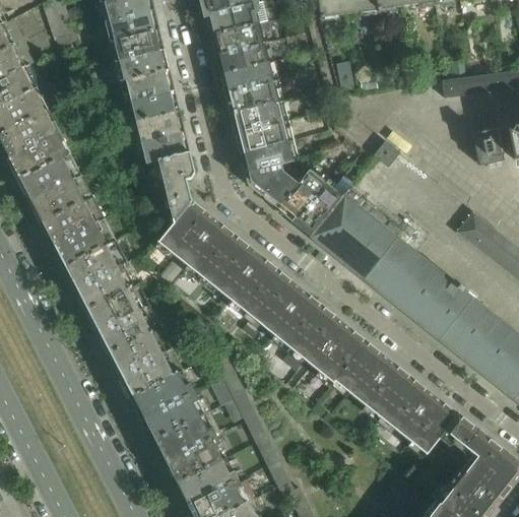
[(74,35),(63,0),(42,0),(55,41),(74,35)]
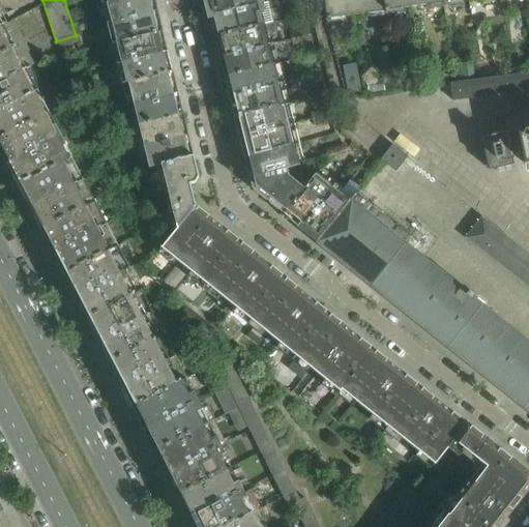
[(104,0),(99,1),(105,22),(153,9),(156,8),(153,0),(104,0)]
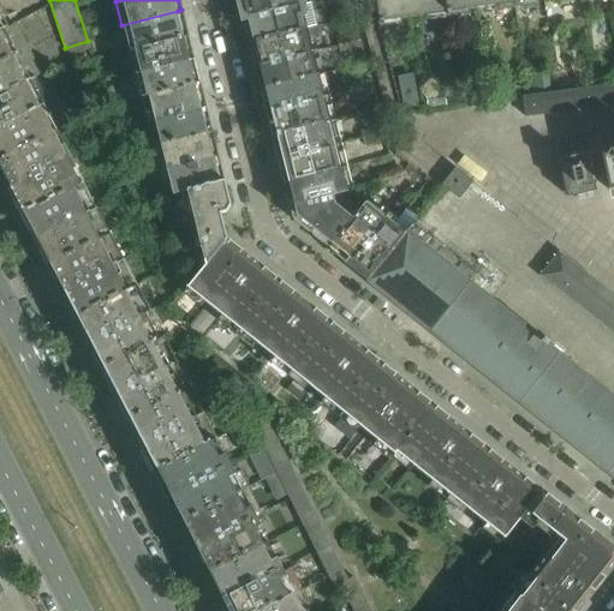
[(237,0),(242,18),(300,4),(299,0),(237,0)]
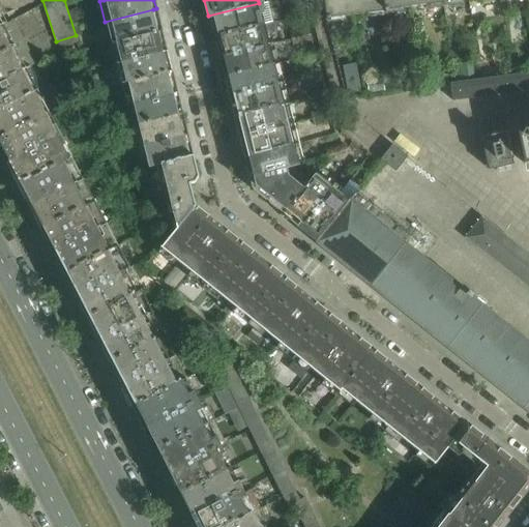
[(323,0),(326,18),(356,13),(354,0),(323,0)]
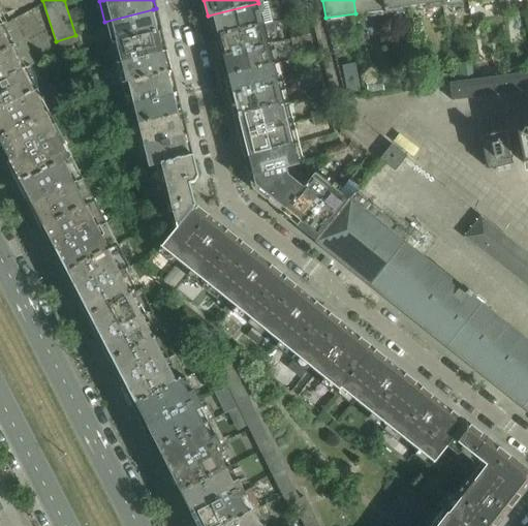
[(353,0),(355,13),(384,9),(382,0),(353,0)]
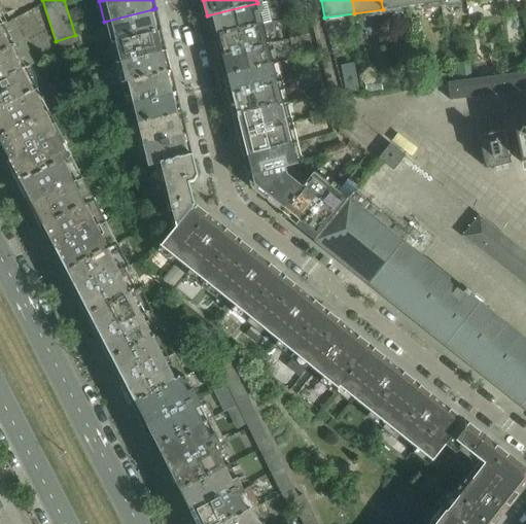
[(381,0),(383,9),(412,6),(411,0),(381,0)]
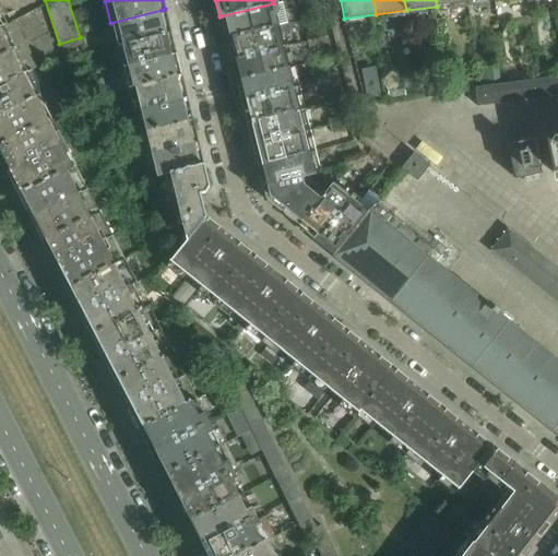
[(273,3),(220,16),(225,37),(279,24),(273,3)]
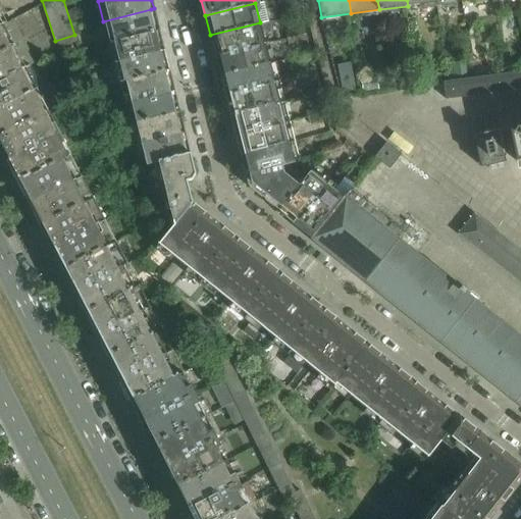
[(151,9),(103,21),(108,41),(159,29),(154,8),(151,9)]
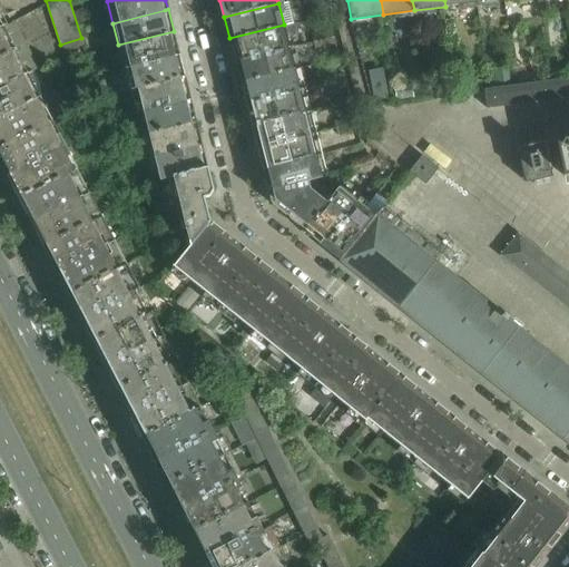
[(0,56),(30,41),(28,37),(23,39),(15,19),(3,25),(0,27),(0,56)]
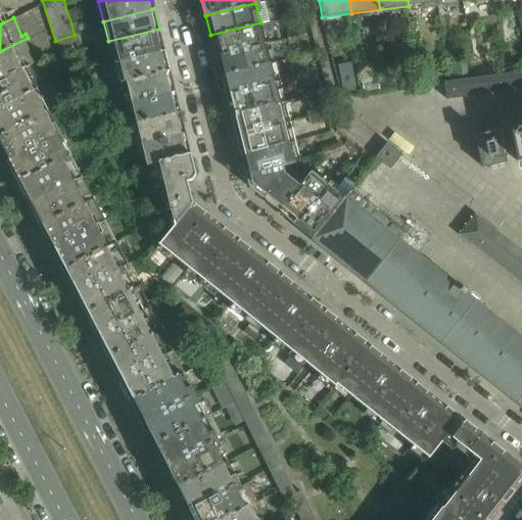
[(261,22),(210,35),(216,54),(266,42),(261,22)]
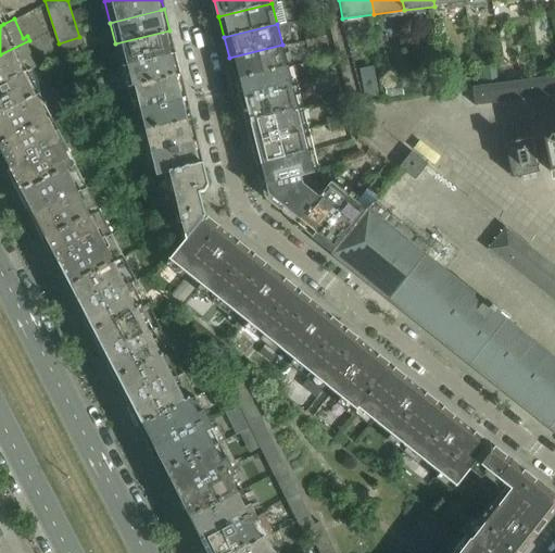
[(327,34),(325,27),(306,32),(307,38),(327,34)]
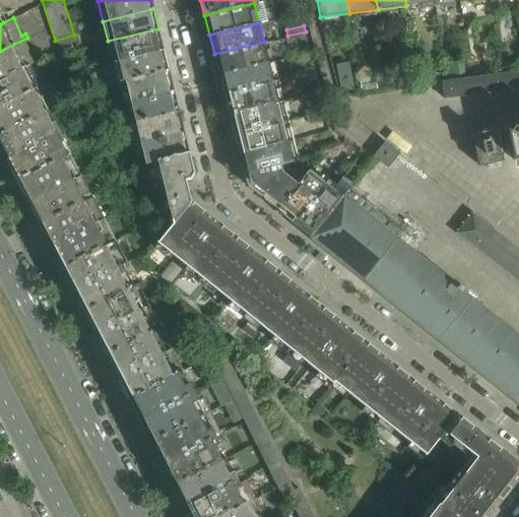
[(158,28),(108,41),(113,60),(163,48),(158,28)]
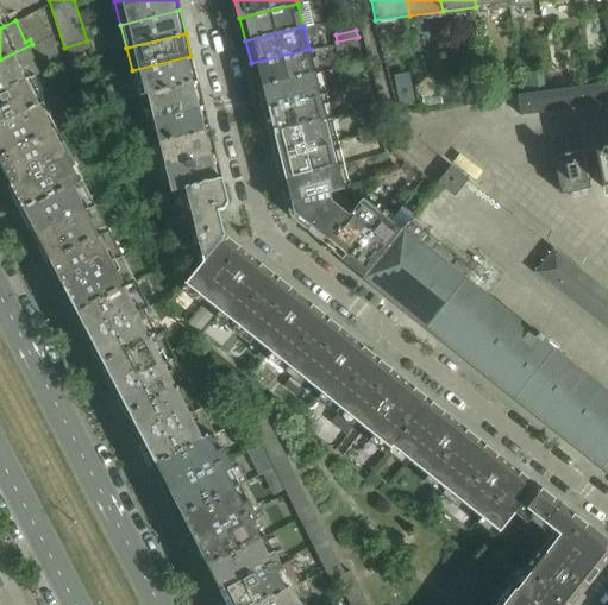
[(359,44),(358,37),(337,42),(339,49),(359,44)]
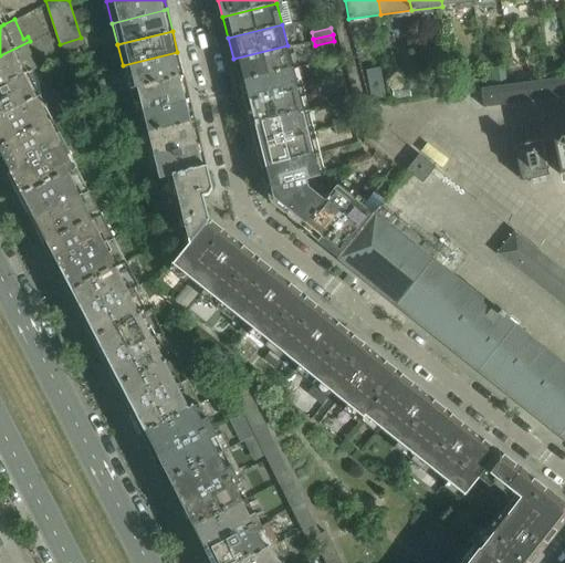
[(0,86),(28,72),(27,71),(38,65),(28,44),(31,42),(30,41),(0,55),(0,86)]
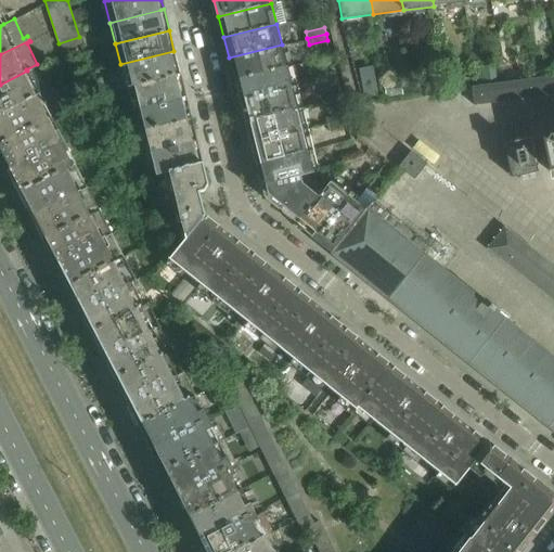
[(282,45),(229,58),(234,79),(287,66),(282,45)]
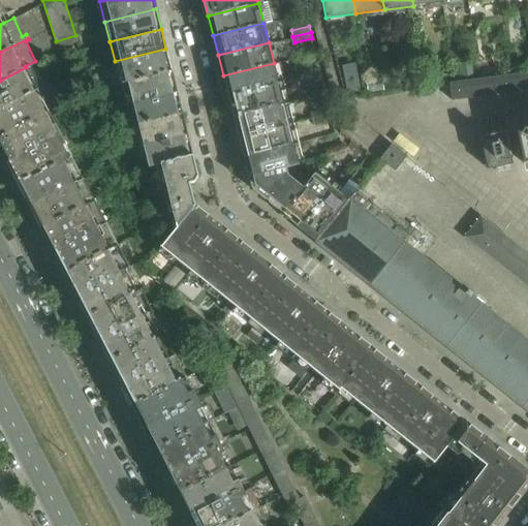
[(165,49),(115,61),(120,82),(125,81),(126,80),(171,69),(165,49)]
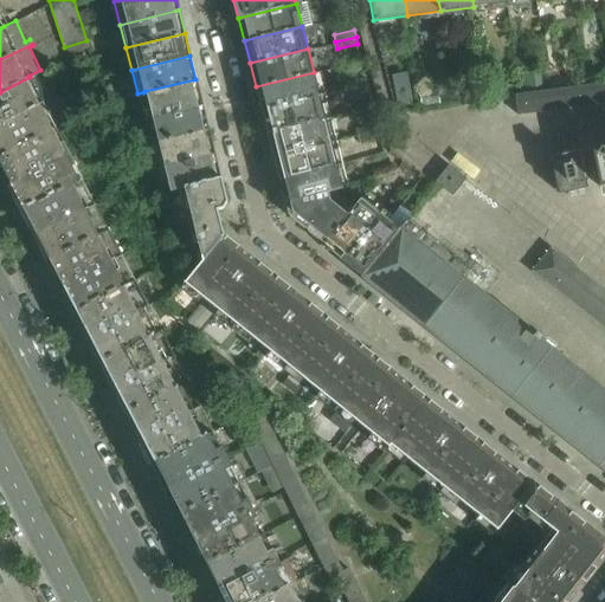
[(562,81),(560,59),(548,60),(551,82),(562,81)]
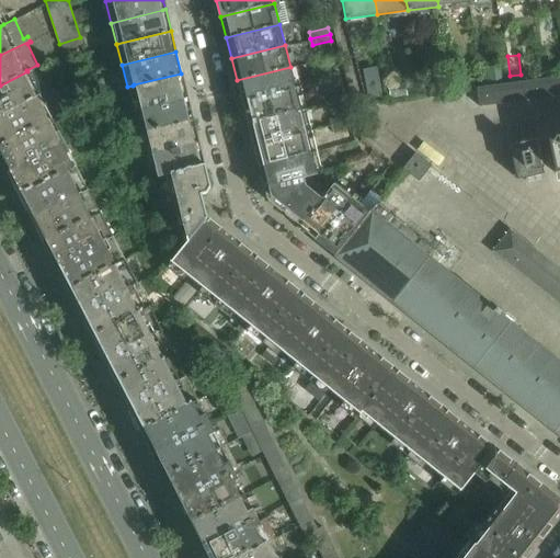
[(290,67),(237,80),(242,102),(296,89),(290,67)]
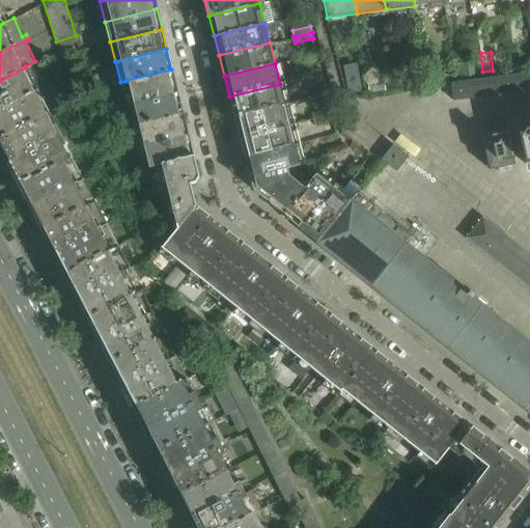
[(26,67),(0,81),(0,108),(36,89),(26,67)]
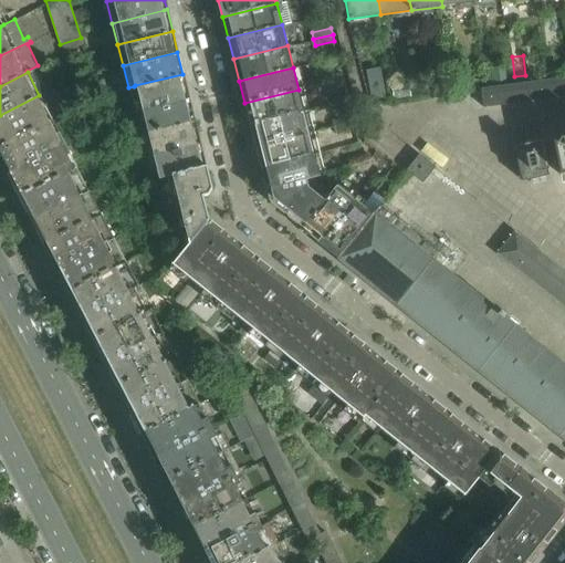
[(342,72),(322,76),(324,83),(344,79),(342,72)]
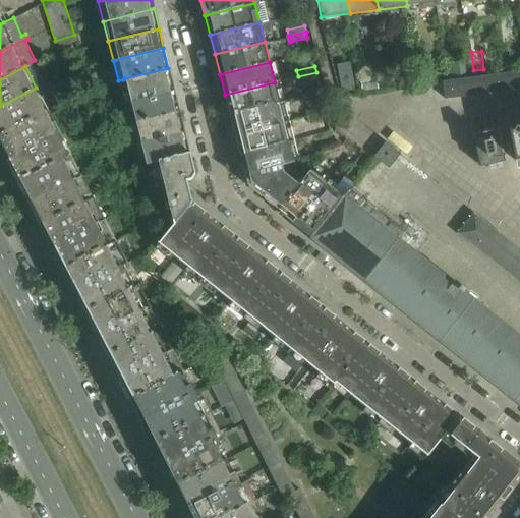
[(168,68),(124,78),(129,100),(173,89),(168,68)]
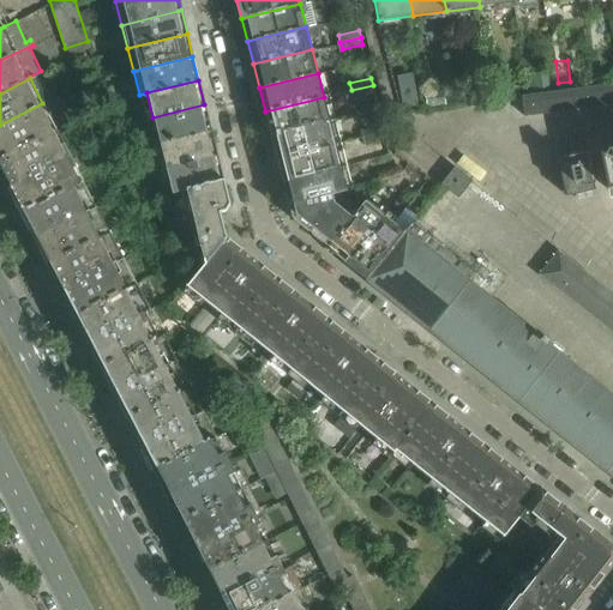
[(612,82),(521,95),(523,118),(612,104),(612,148),(598,151),(605,186),(612,182),(612,82)]
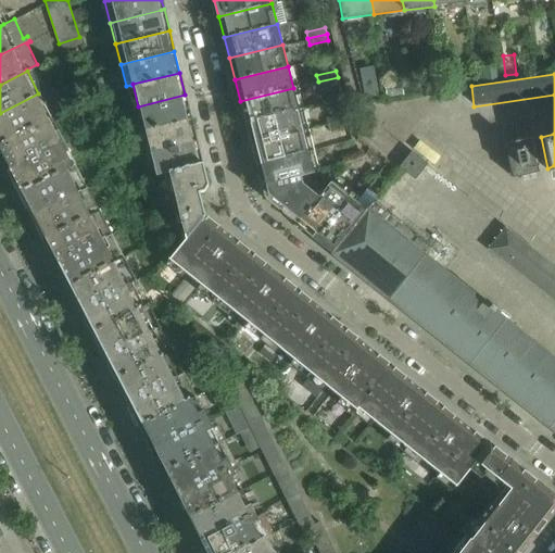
[(339,84),(338,77),(318,82),(319,89),(339,84)]
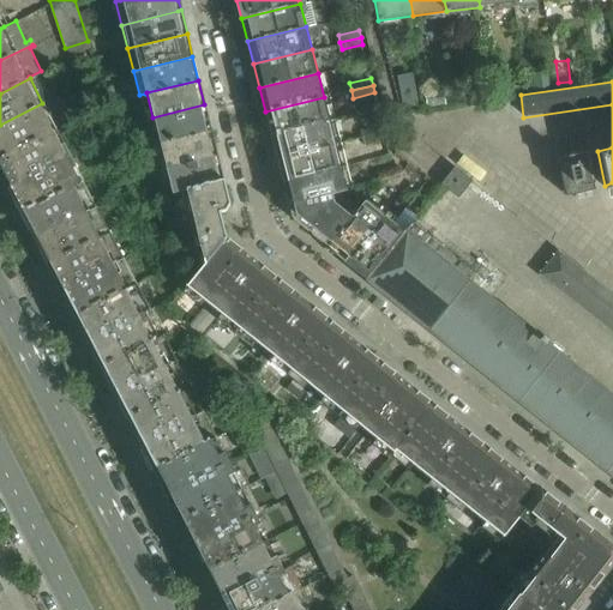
[(324,97),(265,112),(271,134),(329,121),(324,97)]
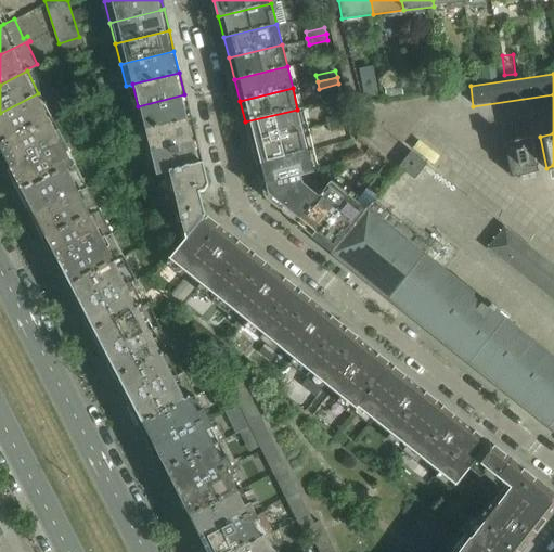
[(38,93),(0,113),(0,141),(50,116),(38,93)]
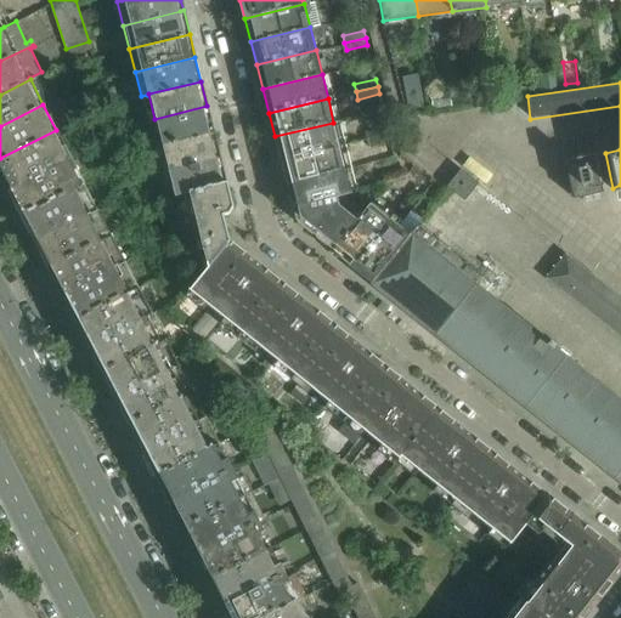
[(207,106),(154,119),(161,145),(213,131),(207,106)]
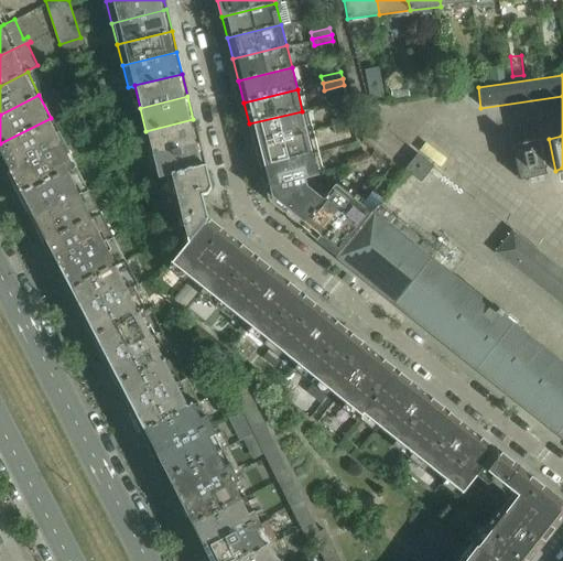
[(302,111),(249,123),(255,146),(307,132),(302,111)]
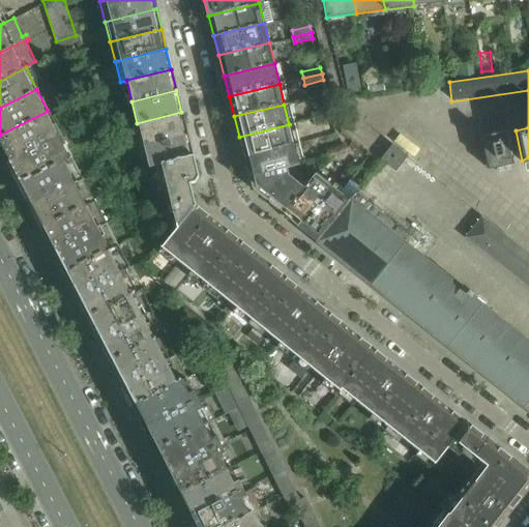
[(332,114),(330,108),(312,113),(313,118),(332,114)]
